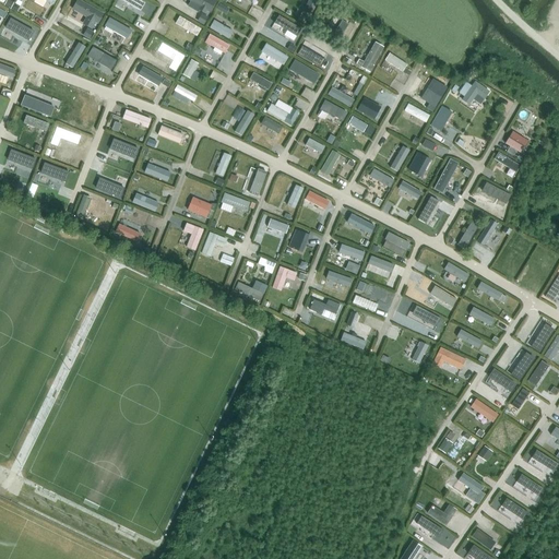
[(7,0),(3,6),(10,10),(14,3),(8,0),(7,0)]
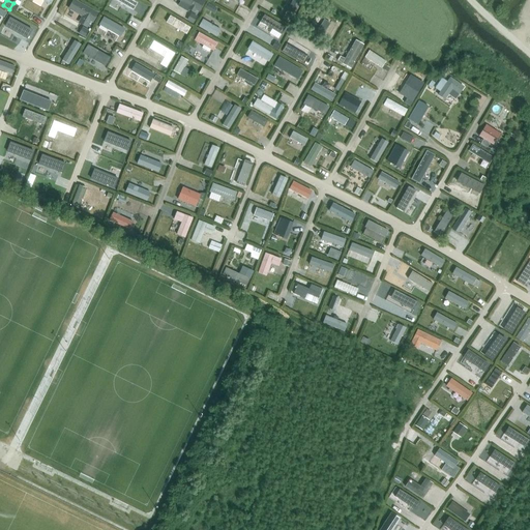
[(98,12),(76,0),(72,0),(68,9),(81,17),(78,23),(87,28),(91,22),(93,23),(98,12)]
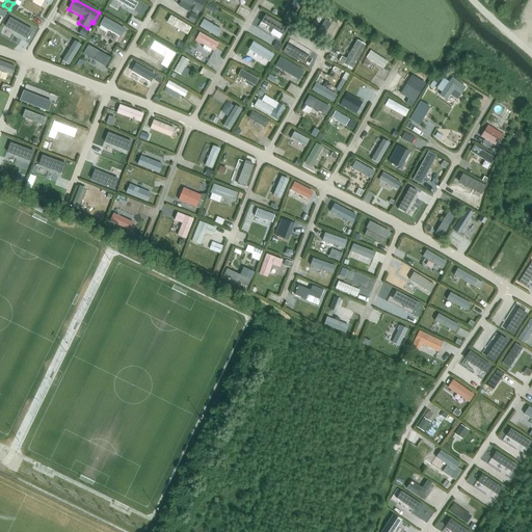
[(113,0),(133,11),(138,3),(132,0),(113,0)]
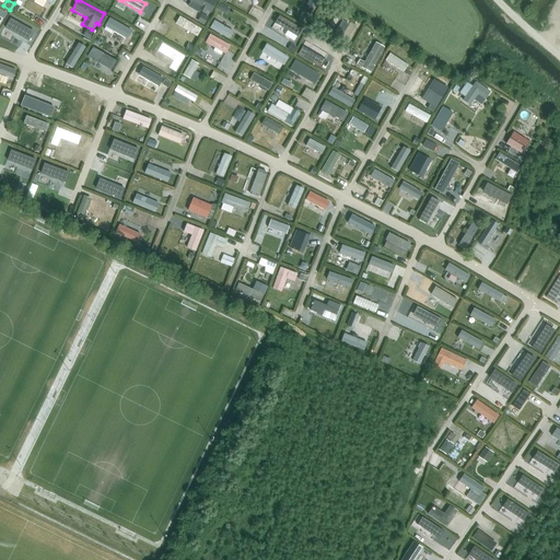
[(218,2),(213,0),(187,0),(200,7),(198,10),(206,14),(207,11),(211,13),(218,2)]
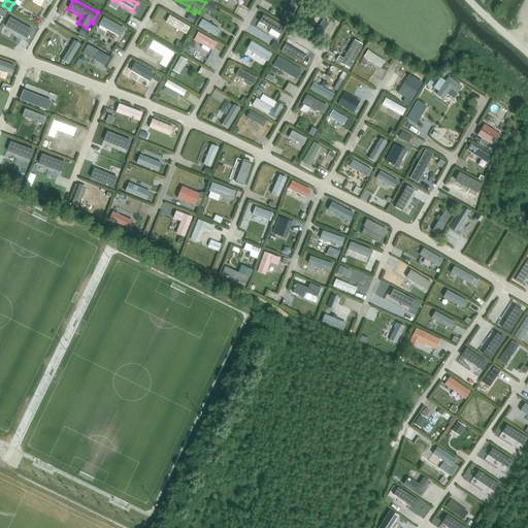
[(300,3),(295,0),(291,0),(281,19),(289,23),(300,3)]
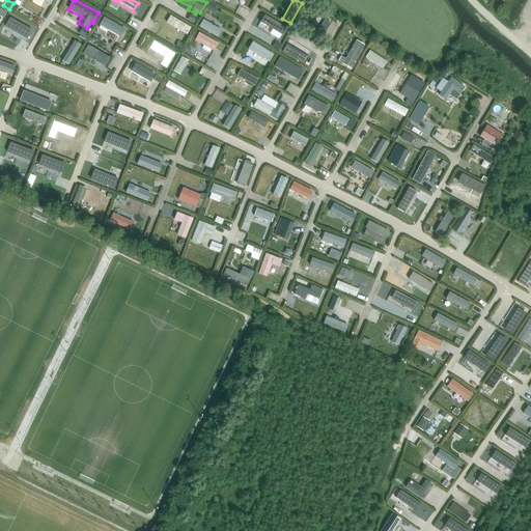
[(187,21),(193,24),(198,17),(191,14),(187,21)]
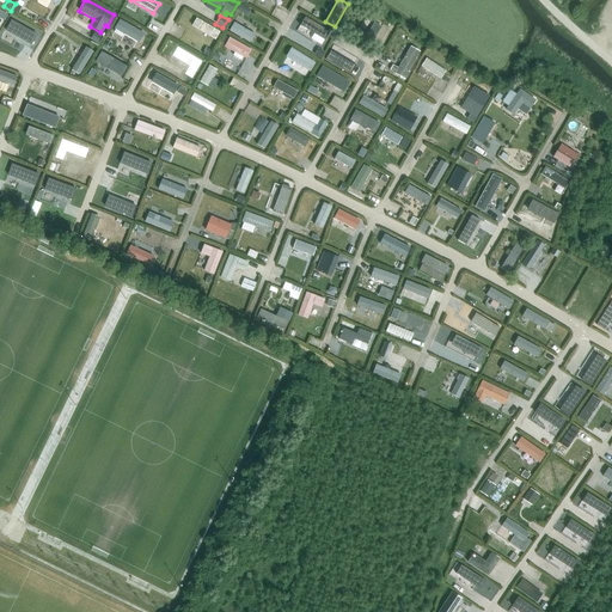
[(305,17),(300,25),(325,40),(330,31),(305,17)]
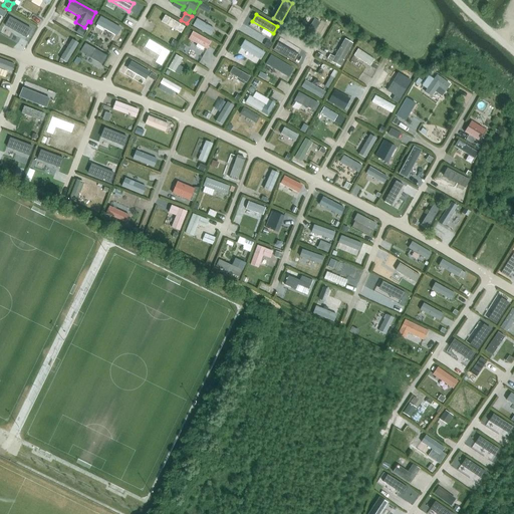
[(161,22),(181,34),(185,27),(165,15),(161,22)]
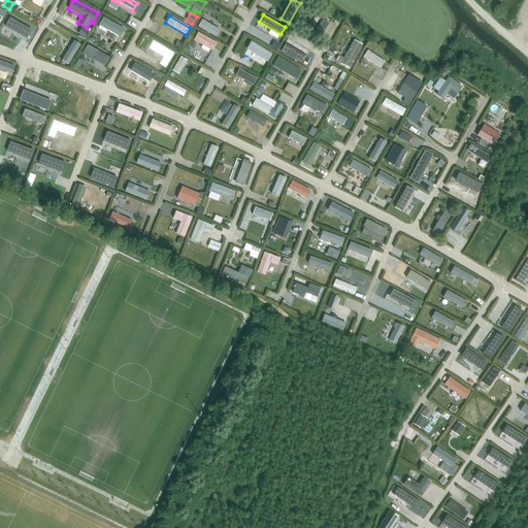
[(103,18),(98,25),(100,26),(107,30),(120,37),(125,29),(103,18)]
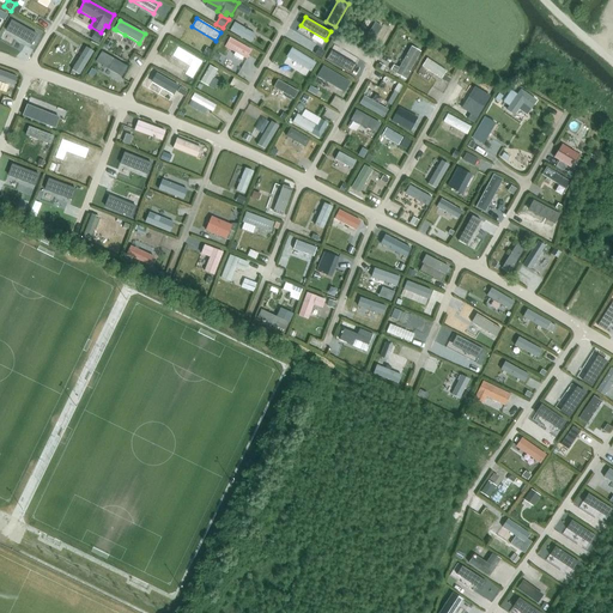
[(230,31),(250,43),(256,35),(235,23),(230,31)]
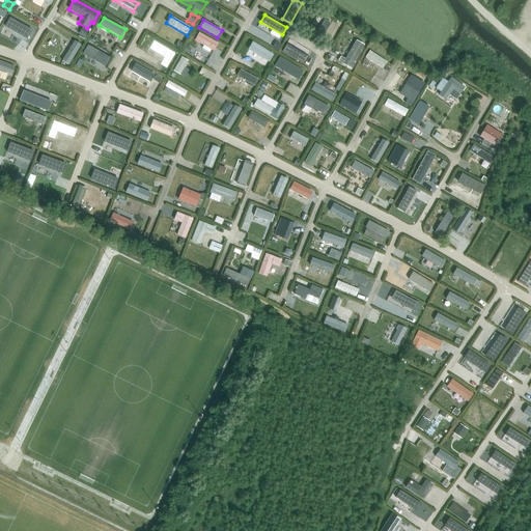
[(322,39),(331,23),(325,20),(319,29),(311,24),(307,30),(322,39)]
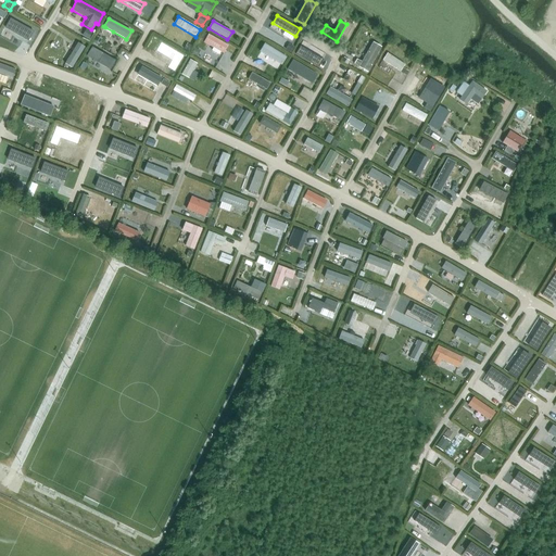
[(87,28),(83,36),(89,39),(93,33),(87,28)]
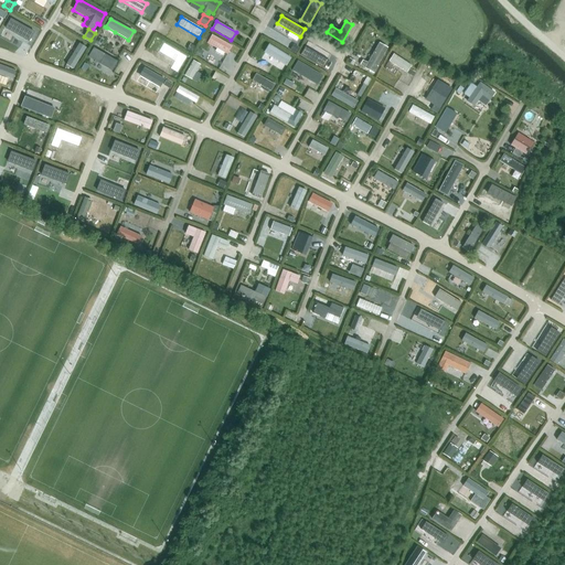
[(232,46),(212,35),(208,43),(216,49),(224,53),(227,55),(232,46)]
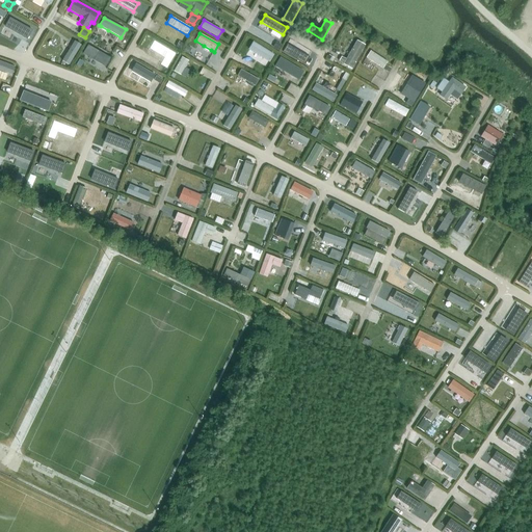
[(342,56),(339,61),(343,64),(344,64),(352,70),(356,62),(355,62),(366,45),(356,40),(346,59),(342,56)]
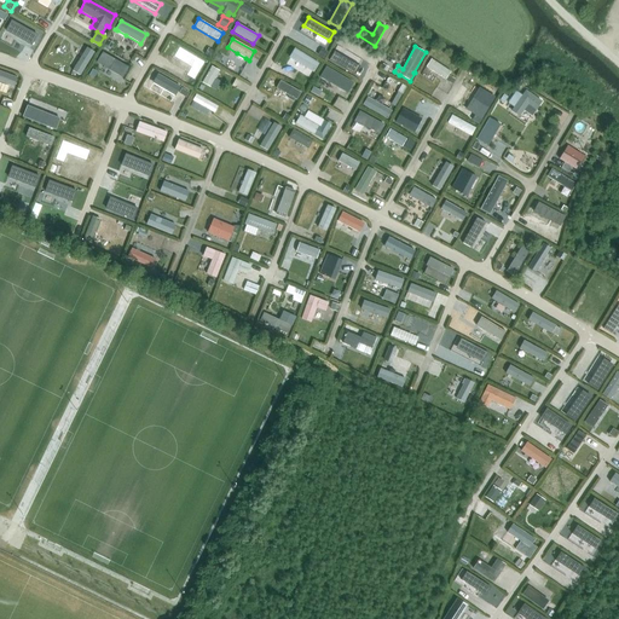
[(96,53),(87,48),(73,71),(81,76),(96,53)]
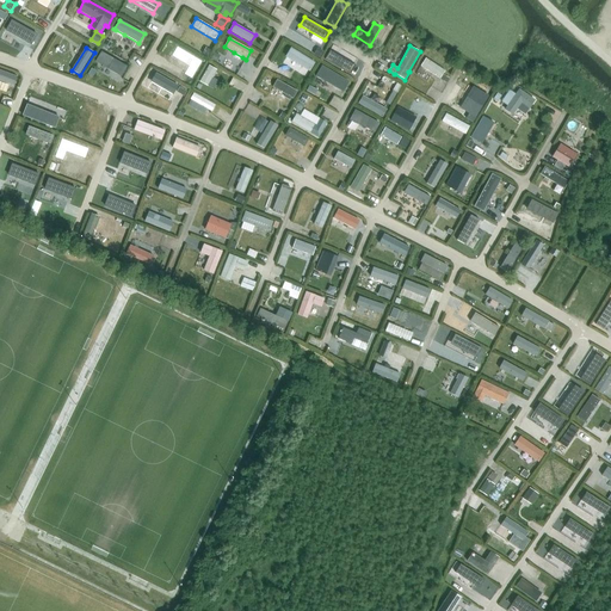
[(285,57),(309,72),(315,62),(290,48),(285,57)]
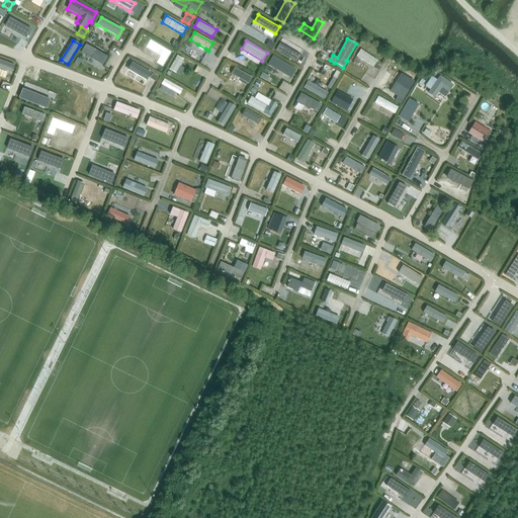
[(85,41),(81,50),(102,62),(106,54),(85,41)]
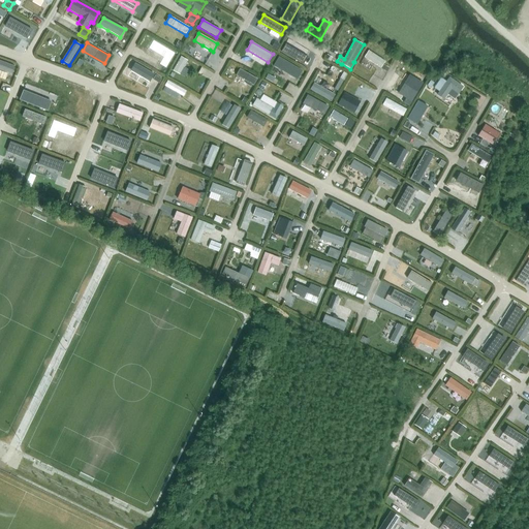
[(286,44),(281,52),(303,64),(307,57),(286,44)]
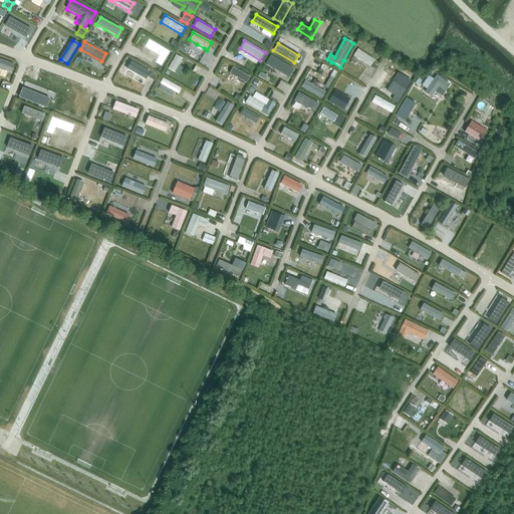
[(177,49),(182,52),(185,47),(180,44),(177,49)]
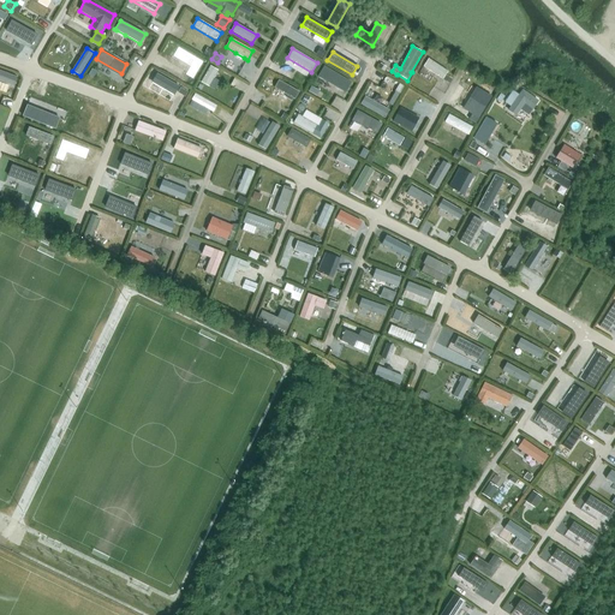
[(423,67),(442,79),(448,71),(428,59),(423,67)]
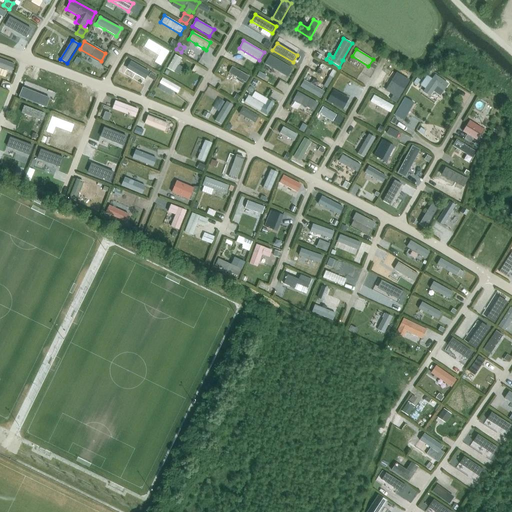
[(167,68),(174,73),(178,65),(182,59),(175,55),(167,68)]
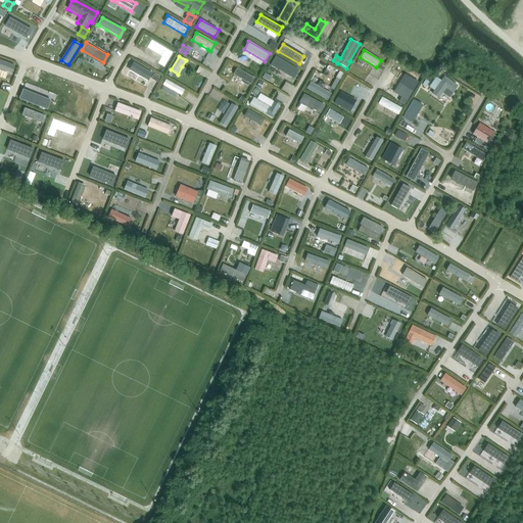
[(277,69),(277,68),(287,75),(293,79),(298,69),(276,57),(271,65),(277,69)]
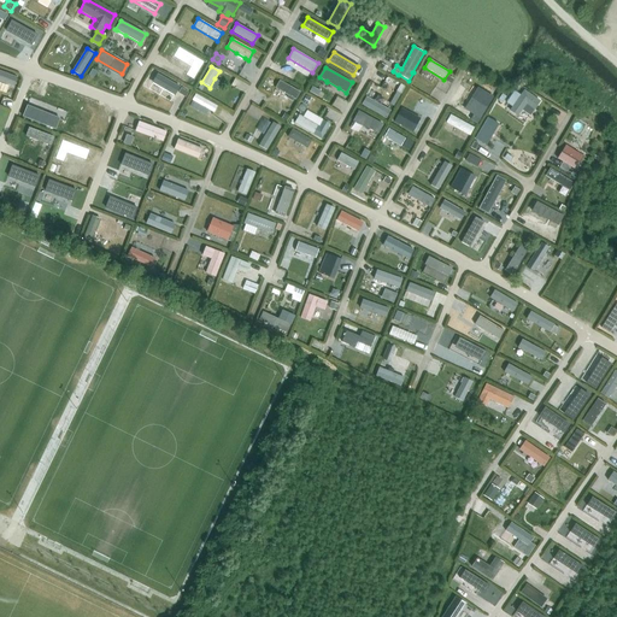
[(0,81),(13,87),(17,77),(0,70),(0,81)]
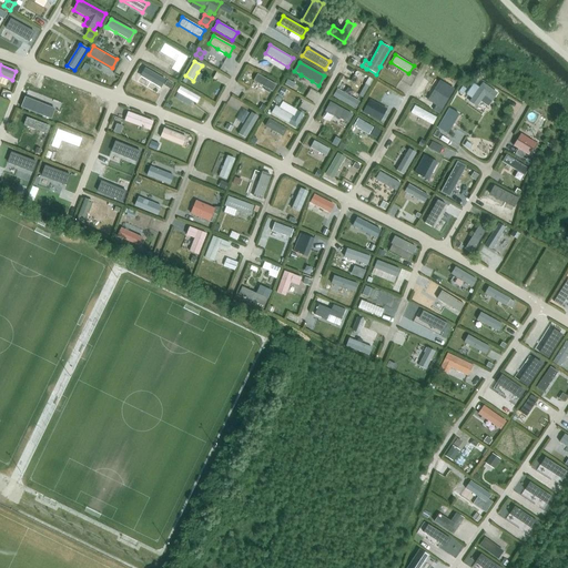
[(140,77),(161,89),(165,80),(144,68),(140,77)]
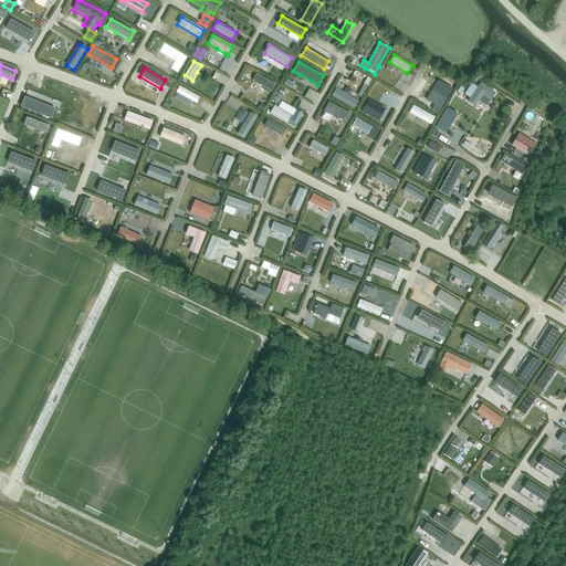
[(257,73),(252,81),(264,87),(263,90),(269,93),(270,91),(272,92),(275,85),(257,73)]
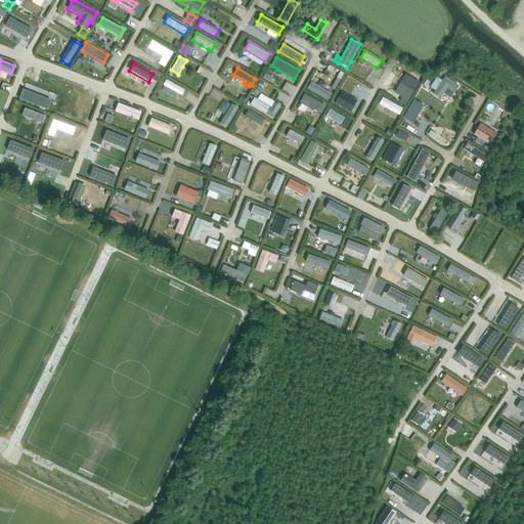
[(340,72),(336,79),(341,81),(345,74),(340,72)]
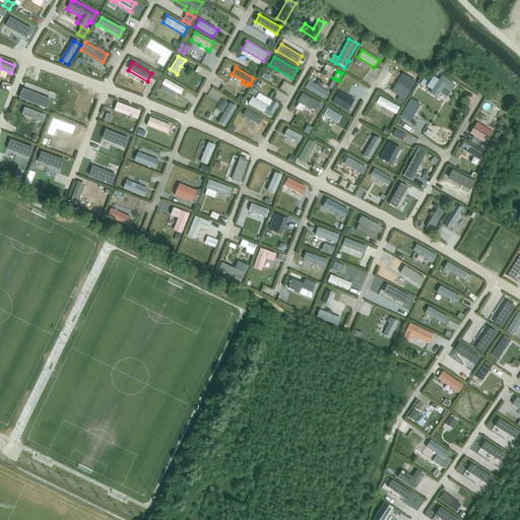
[(404,74),(394,92),(405,99),(415,81),(404,74)]
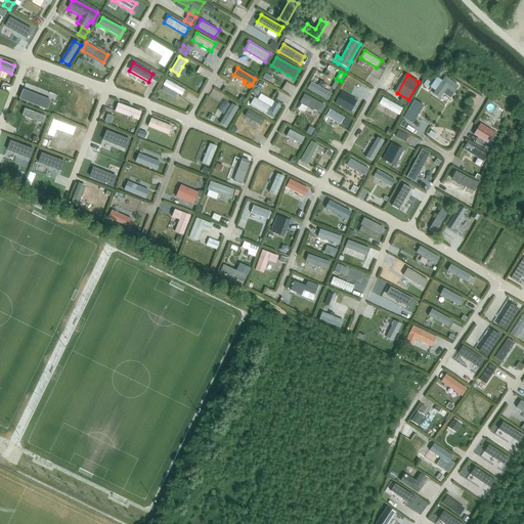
[(437,78),(430,87),(435,90),(432,94),(440,99),(447,89),(454,93),(460,86),(445,76),(441,81),(437,78)]
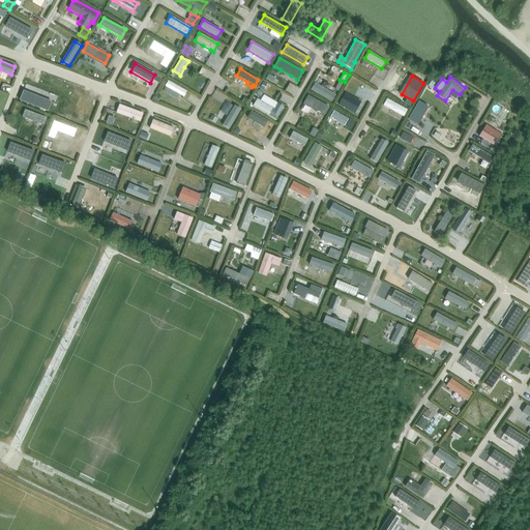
[(165,86),(183,97),(186,91),(168,81),(165,86)]
